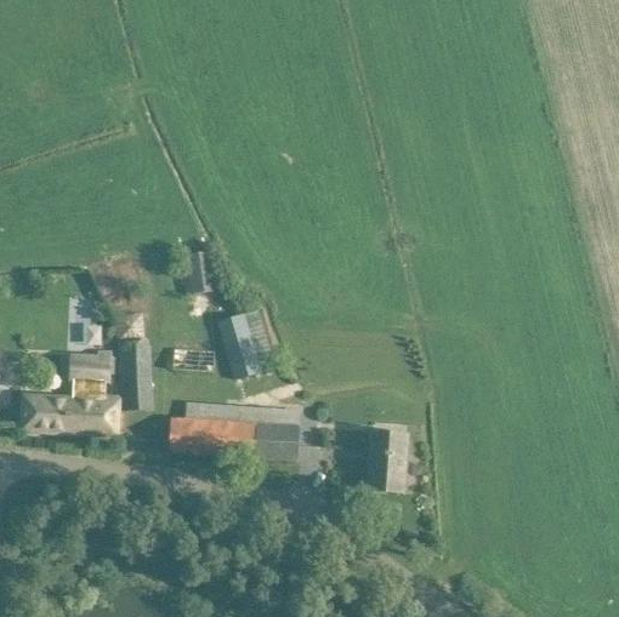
[(182,252),(187,291),(214,287),(209,249),(182,252)]
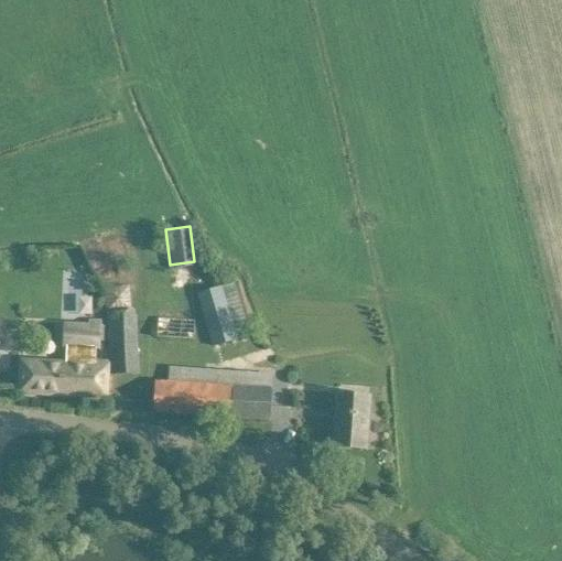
[(89,244),(98,268),(130,258),(122,233),(89,244)]
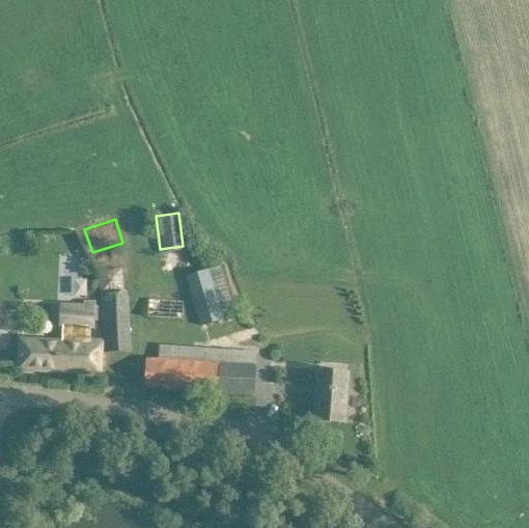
[(99,267),(106,349),(133,346),(128,288),(123,288),(122,265),(99,267)]
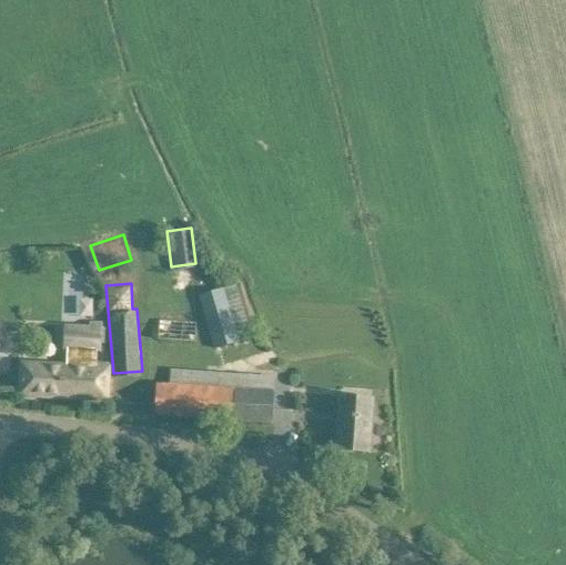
[(200,293),(215,345),(245,336),(244,330),(240,331),(225,284),(200,293)]
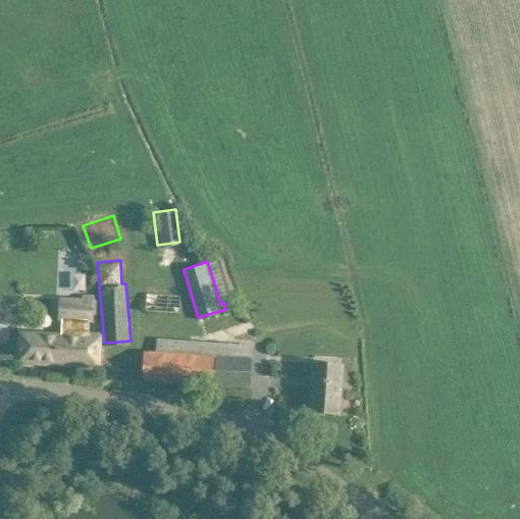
[(146,308),(179,310),(180,292),(147,291),(146,308)]
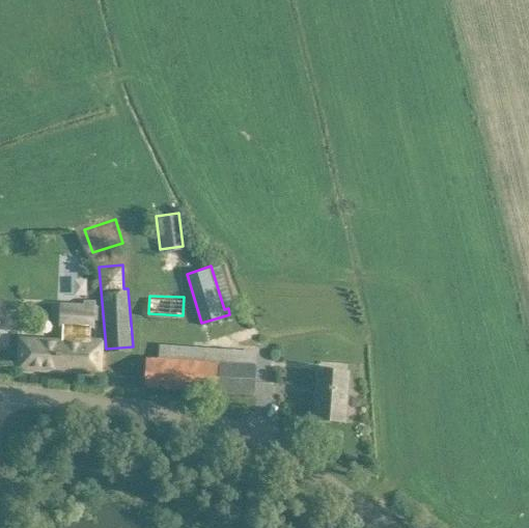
[(64,323),(63,339),(22,337),(21,366),(101,370),(103,339),(91,338),(92,324),(95,325),(96,300),(85,300),(85,304),(62,303),(61,323),(64,323)]
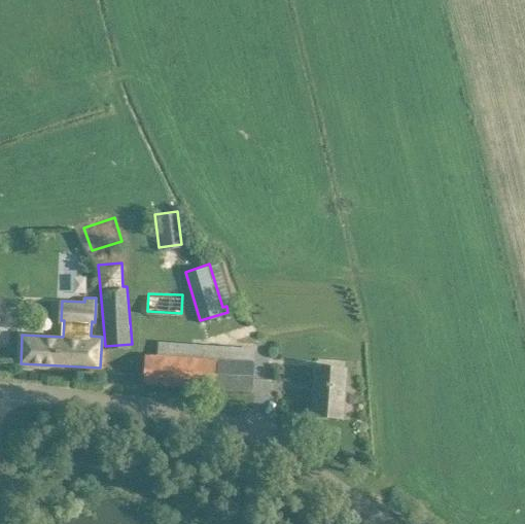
[(216,387),(254,389),(256,348),(159,342),(158,354),(146,353),(144,382),(216,387)]
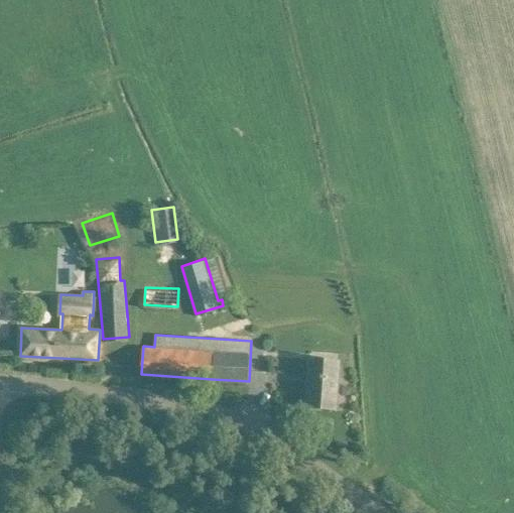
[(307,405),(336,407),(340,360),(310,358),(307,405)]
